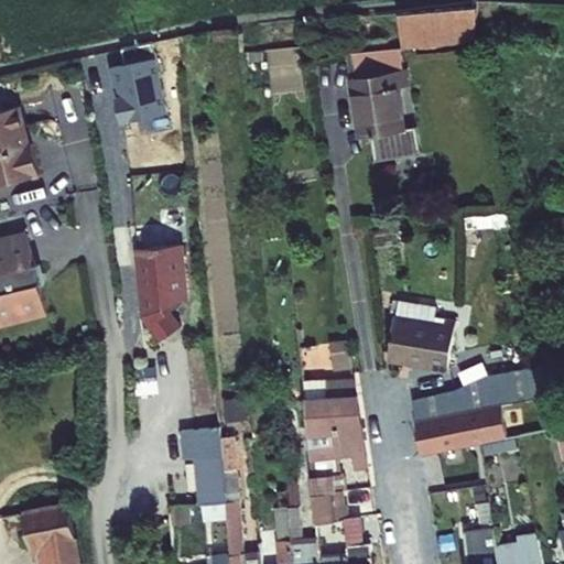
[(477,7),(400,13),(403,46),(476,40),(478,18),(477,7)]
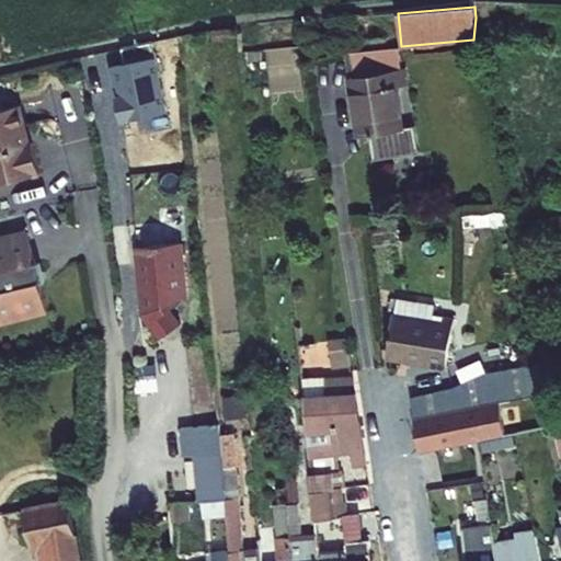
[(346,52),(359,136),(370,135),(374,160),(420,153),(415,125),(404,126),(399,87),(409,84),(405,68),(401,69),(398,46),(346,52)]
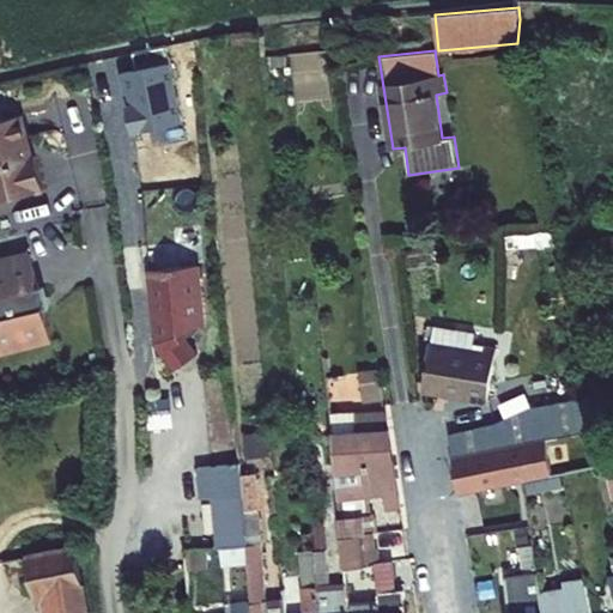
[(269,58),(271,68),(286,67),(286,56),(269,58)]
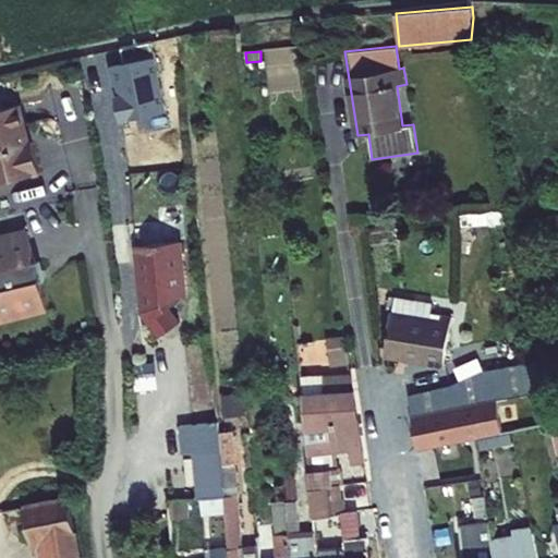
[(0,182),(41,171),(34,141),(29,142),(20,105),(0,110),(0,182)]
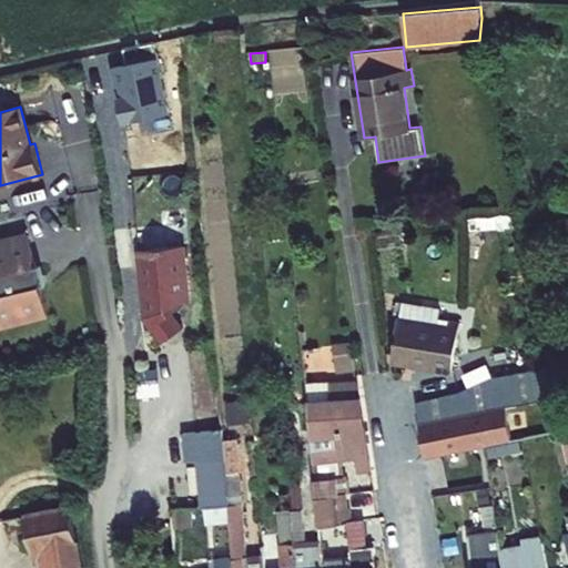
[(469,217),(470,230),(517,225),(515,213),(469,217)]
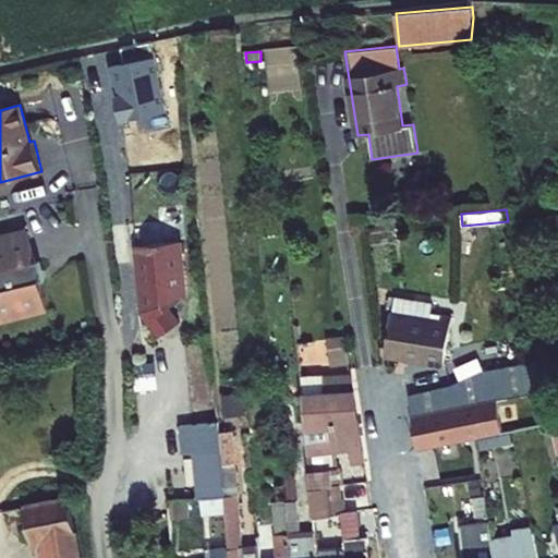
[(28,229),(0,235),(0,319),(48,308),(41,281),(38,282),(34,263),(36,262),(28,229)]
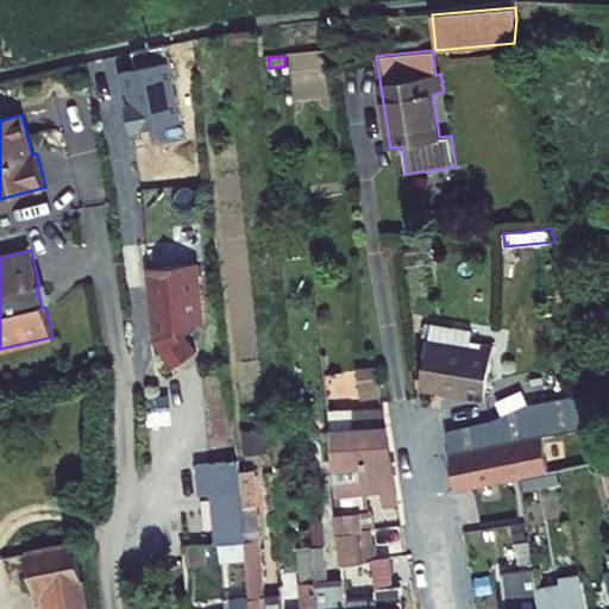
[(157,339),(175,366),(195,353),(183,337),(203,322),(198,263),(150,268),(157,339)]
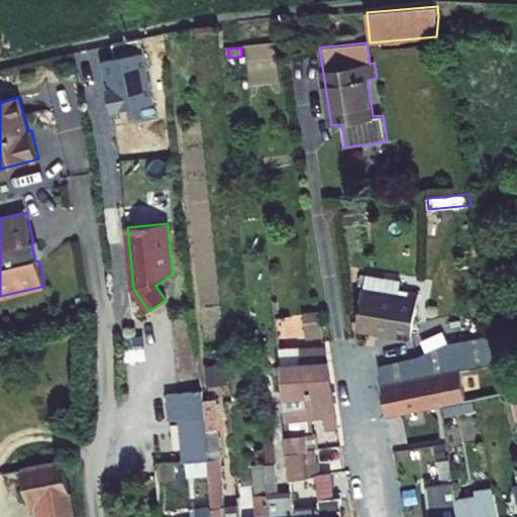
[(398,296),(401,281),(367,275),(364,290),(398,296)]
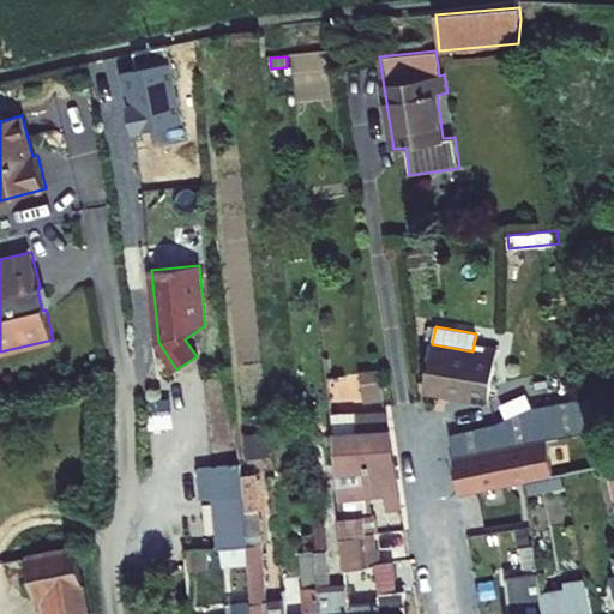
[(427,391),(489,402),(497,349),(486,347),(485,354),(473,351),(432,344),(426,383),(428,383),(427,391)]
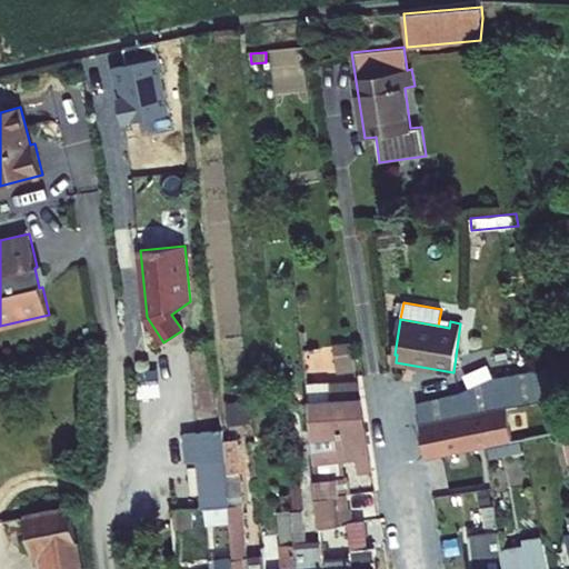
[(356,370),(351,343),(333,347),(338,373),(356,370)]
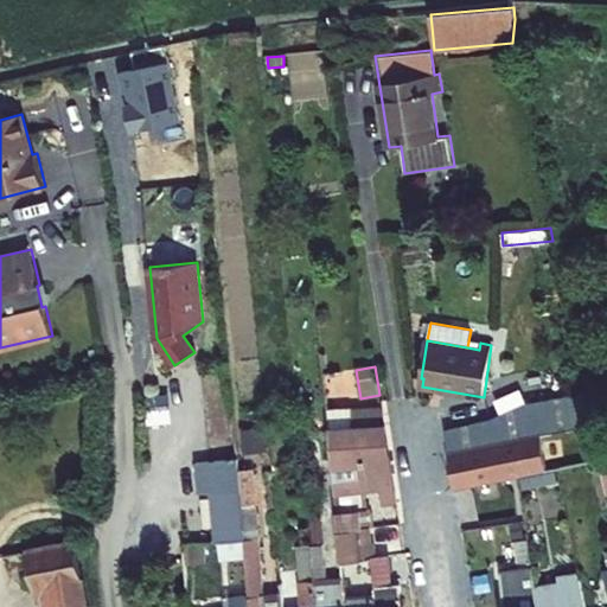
[(606,493),(606,440),(598,397),(586,398),(592,428),(606,493)]
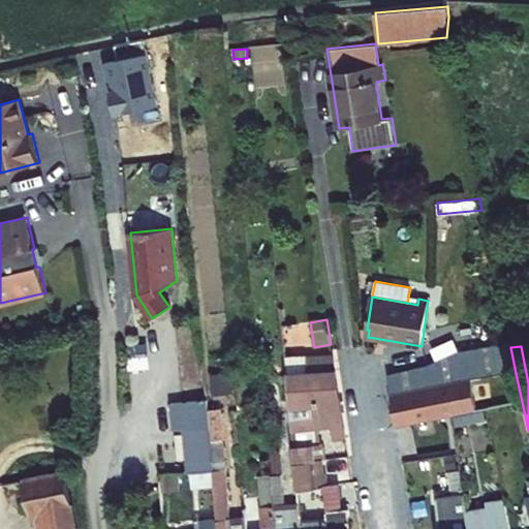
[(516,373),(510,347),(460,359),(429,370),(389,376),(392,396),(516,373)]
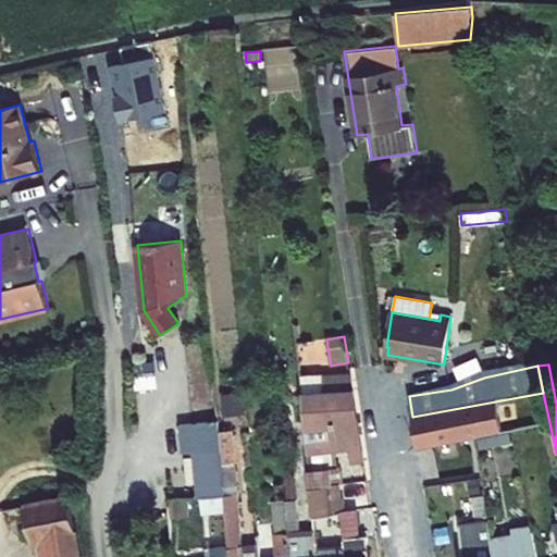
[(302,394),(353,391),(350,374),(300,378),(302,394)]
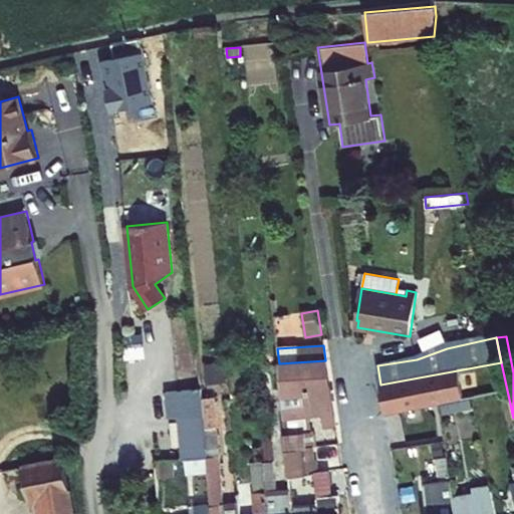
[(284,418),(309,415),(323,413),(324,425),(335,423),(325,360),(279,363),(284,418)]
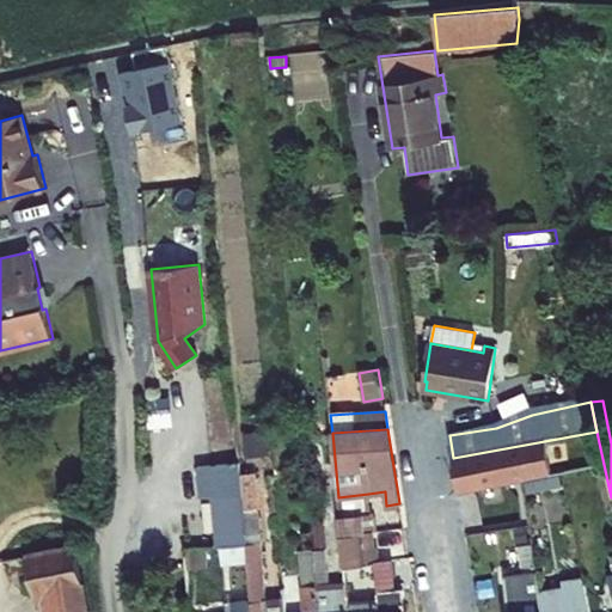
[(243,434),(245,457),(268,454),(265,432),(243,434)]
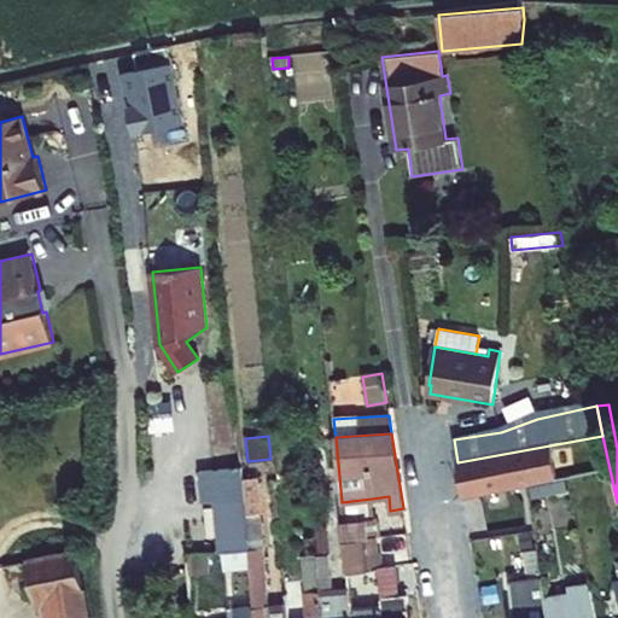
[(458,462),(462,497),(557,479),(551,445),(458,462)]
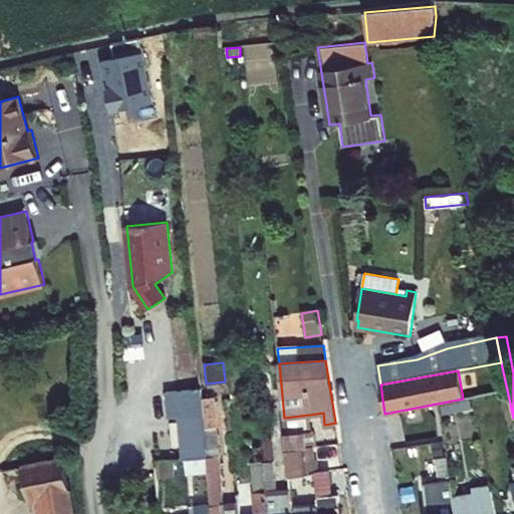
[(166,392),(168,418),(178,417),(183,459),(185,459),(208,457),(204,410),(203,399),(202,389),(166,392)]
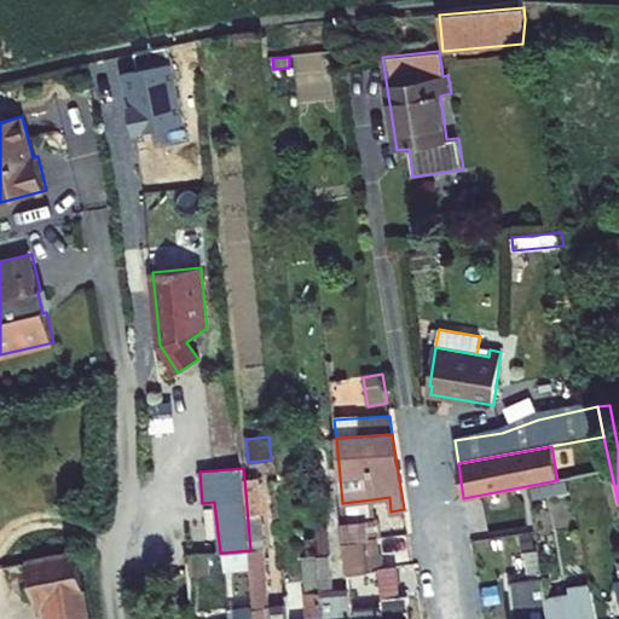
[(268,606),(259,479),(244,480),(246,493),(250,550),(252,568),(252,571),(253,588),(255,607),(255,618),(288,618),(288,605),(268,606)]
